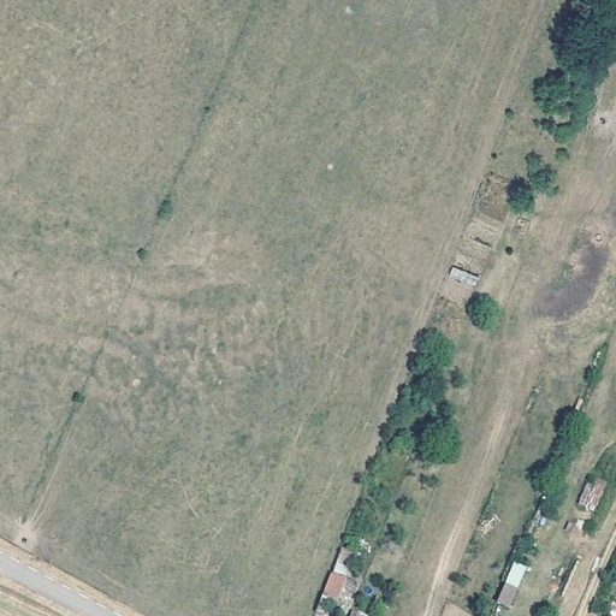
[(475,286),(479,277),(452,267),(449,277),(475,286)]
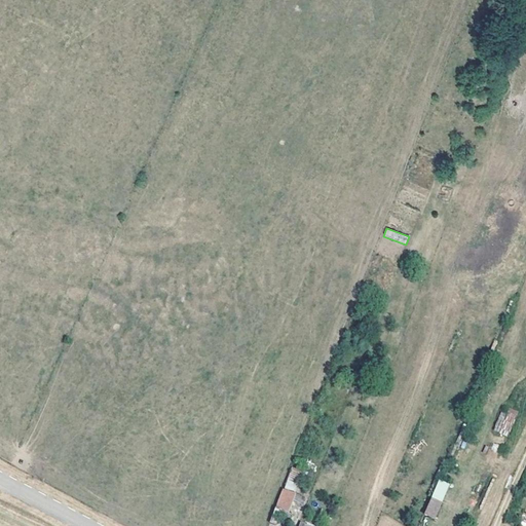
[(501,408),(493,431),(509,437),(517,413),(501,408)]
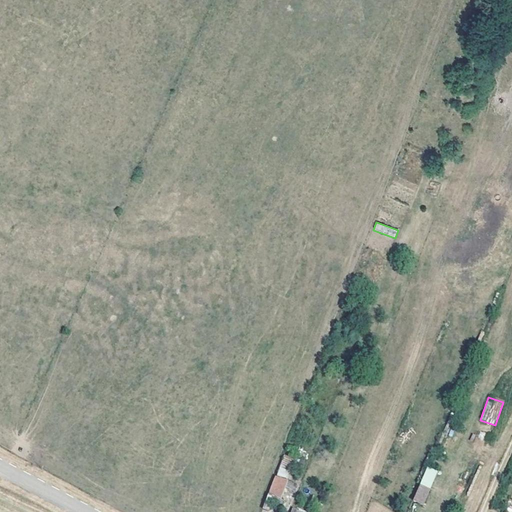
[(284,455),(277,474),(287,478),(294,459),(284,455)]
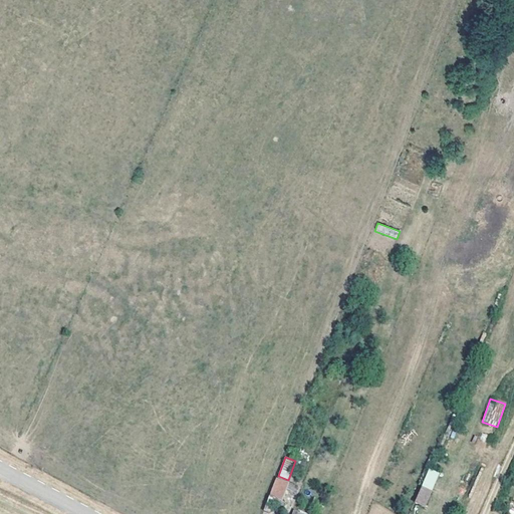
[(425,507),(440,472),(429,468),(414,502),(425,507)]
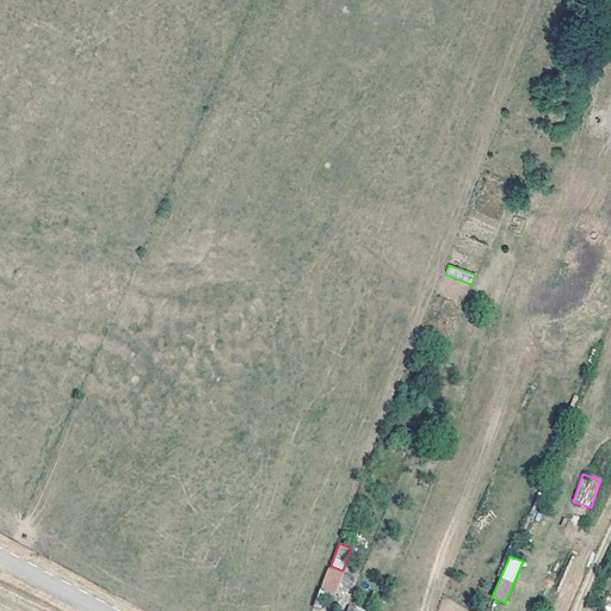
[(321,593),(318,604),(319,605),(316,610),(322,610),(325,606),(337,610),(340,600),(337,598),(345,576),(332,572),(323,594),(321,593)]
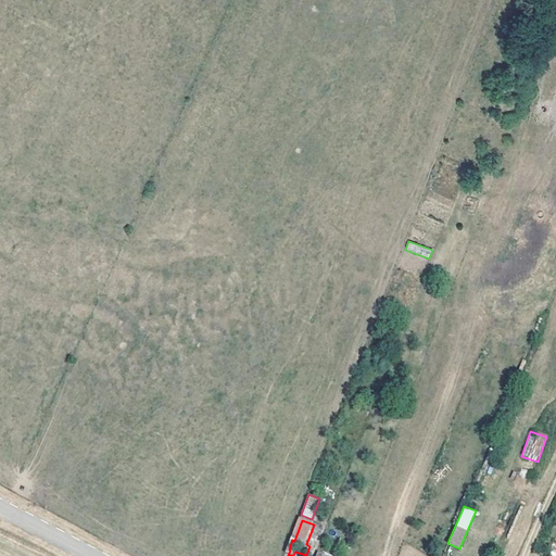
All buildings are outlined.
